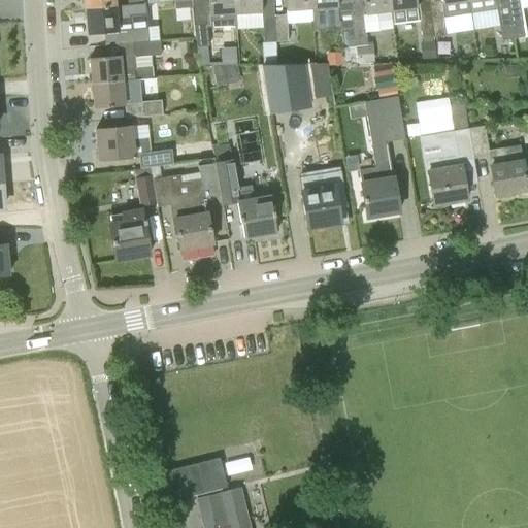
[(84,0),(85,9),(116,6),(114,0),(84,0)]
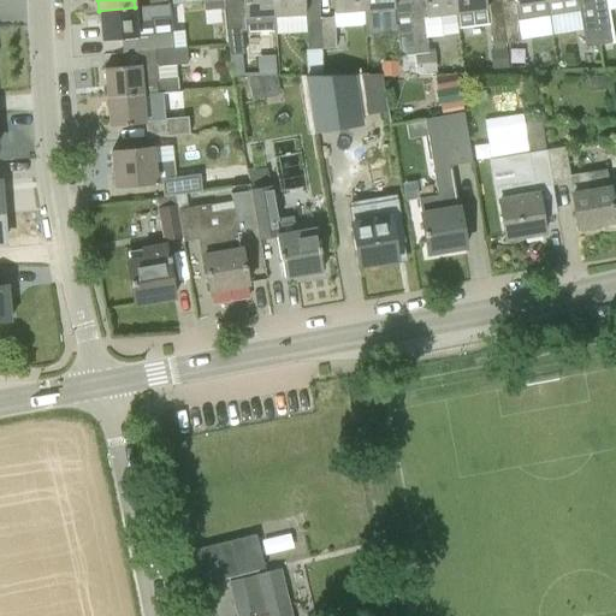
[(225,10),(224,4),(223,0),(219,0),(203,1),(203,11),(225,10)]
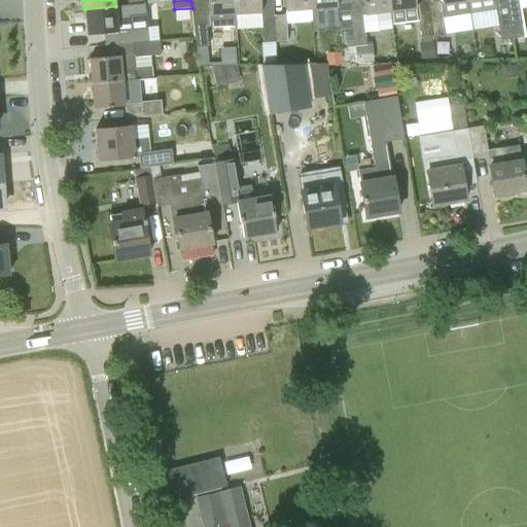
[(198,65),(208,65),(208,63),(206,47),(208,46),(206,28),(236,26),(234,0),(208,0),(209,2),(191,3),(192,8),(198,65)]
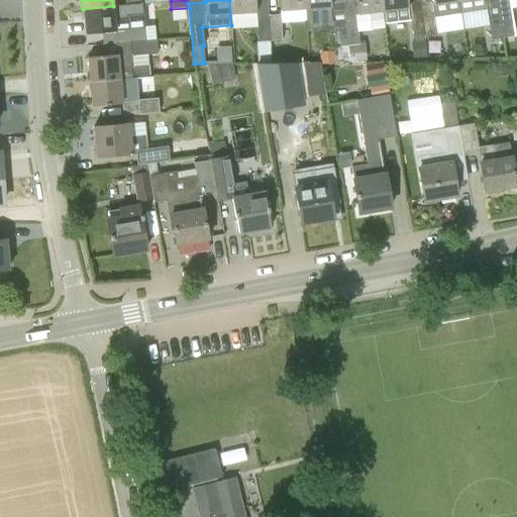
[(271,41),(269,16),(267,0),(229,0),(231,25),(232,28),(256,27),(259,41),(271,41)]
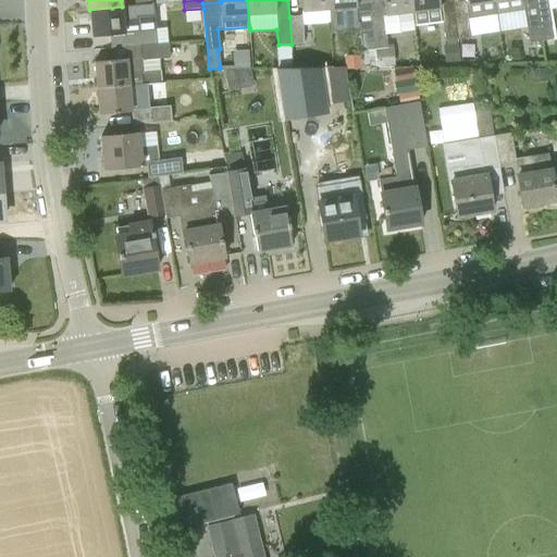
[(300,0),(301,10),(329,8),(327,0),(300,0)]
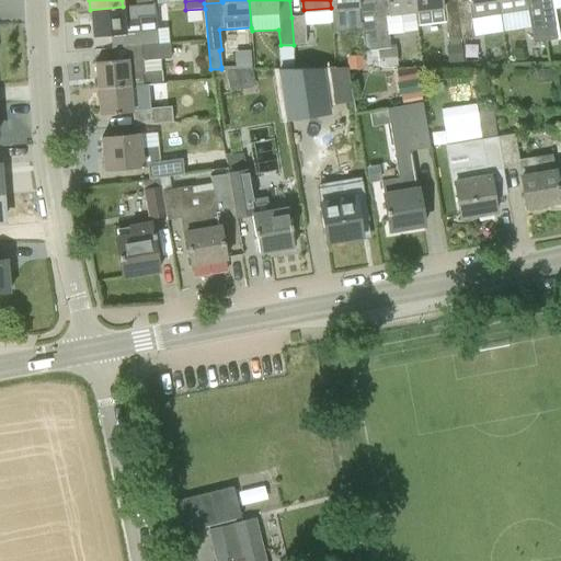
[(362,23),(364,52),(378,49),(373,0),(358,2),(357,0),(330,0),(331,8),(357,7),(358,23),(362,23)]
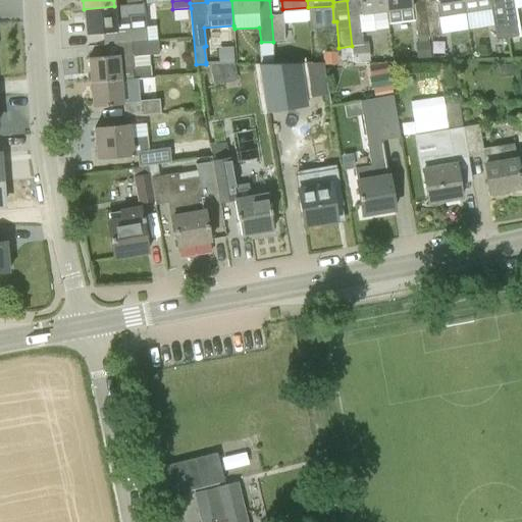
[(370,62),(368,46),(363,45),(360,19),(362,19),(362,15),(386,12),(384,0),(346,0),(347,0),(352,46),(354,62),(367,62),(370,62)]
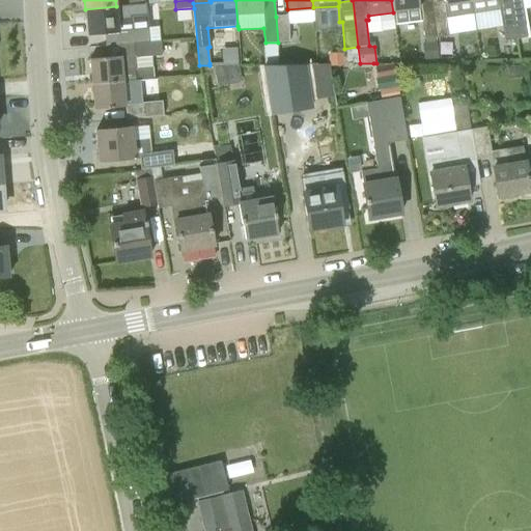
[(391,0),(393,12),(420,9),(424,38),(436,37),(430,0),(391,0)]
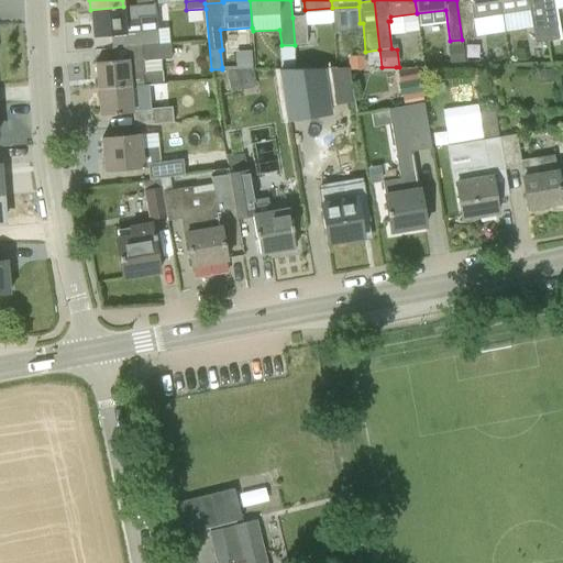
[(473,19),(501,14),(498,0),(456,0),(462,40),(475,39),(473,19)]
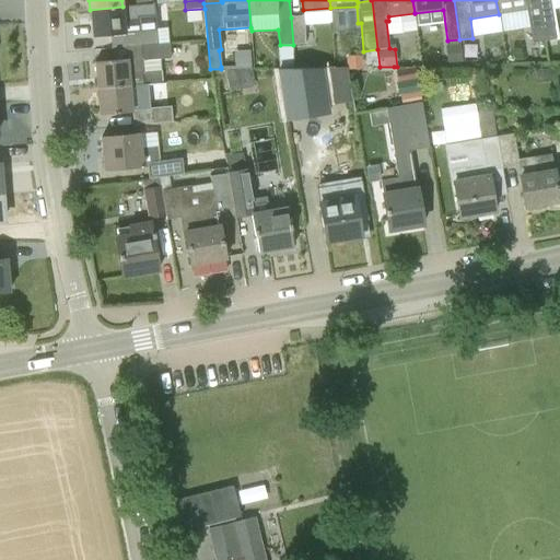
[(496,0),(499,14),(526,11),(531,31),(543,28),(537,0),(496,0)]
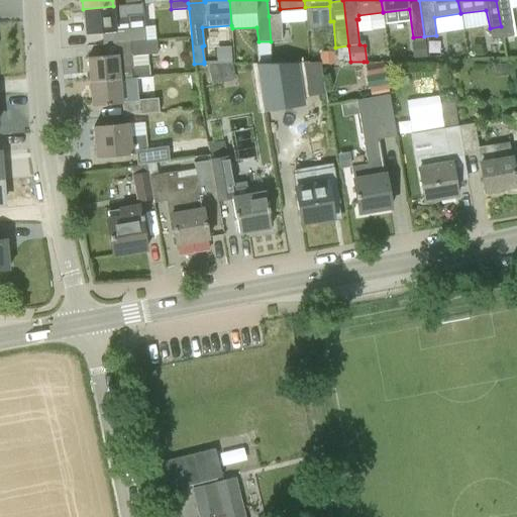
[(496,0),(501,26),(512,24),(509,0),(496,0)]
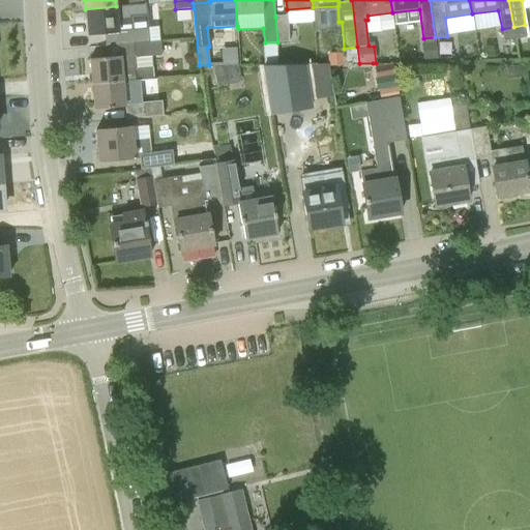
[(149,41),(145,4),(128,5),(116,6),(85,9),(88,34),(104,33),(106,47),(131,43),(131,42),(149,41)]
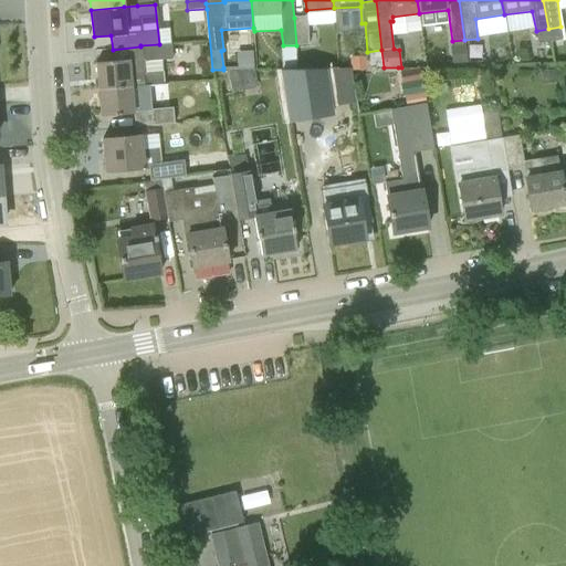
[(296,45),(308,44),(306,17),(294,18),(296,45)]
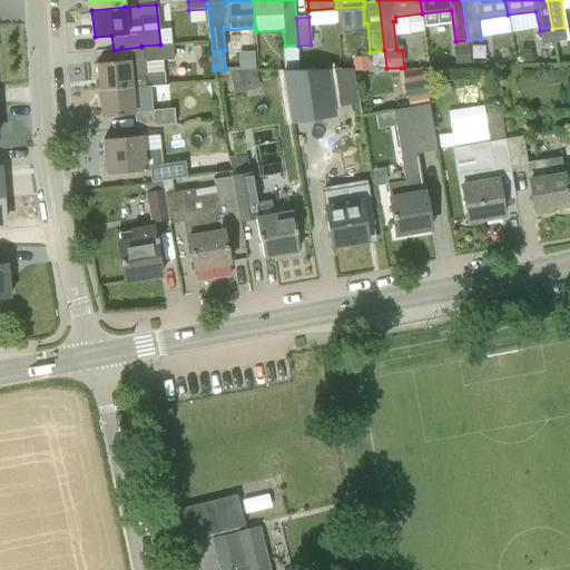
[(141,46),(141,47),(143,59),(97,62),(99,90),(166,85),(164,60),(174,59),(173,45),(160,45),(141,46)]
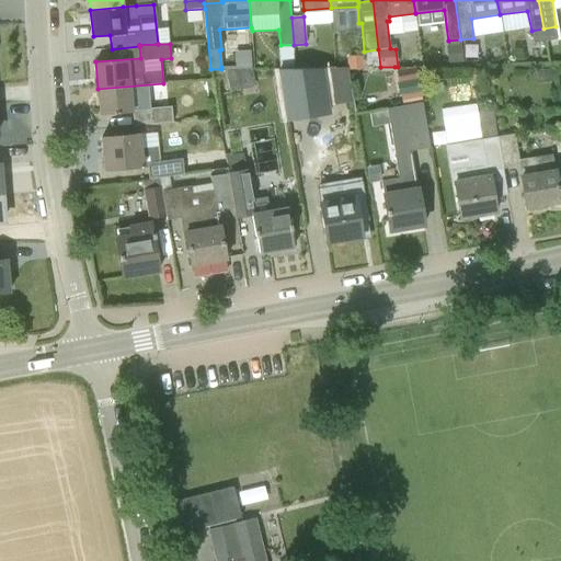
[(460,46),(448,47),(450,64),(462,63),(460,46)]
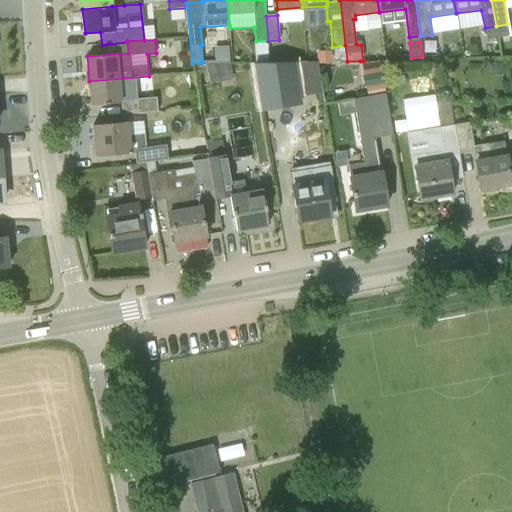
[(333,61),(333,49),(319,50),(320,62),(333,61)]
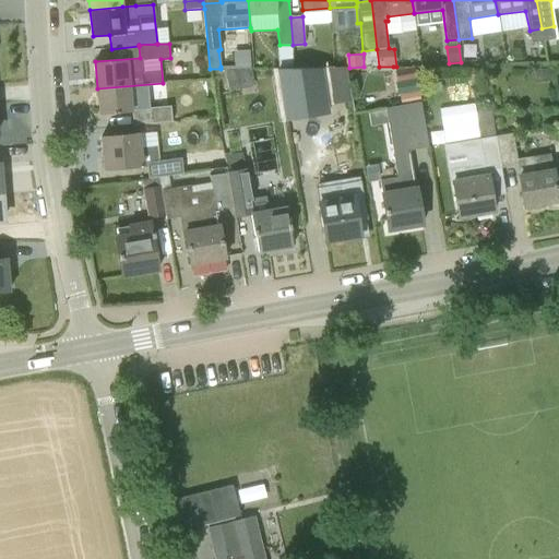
[(234,66),(234,69),(250,69),(250,58),(234,59),(234,66)]
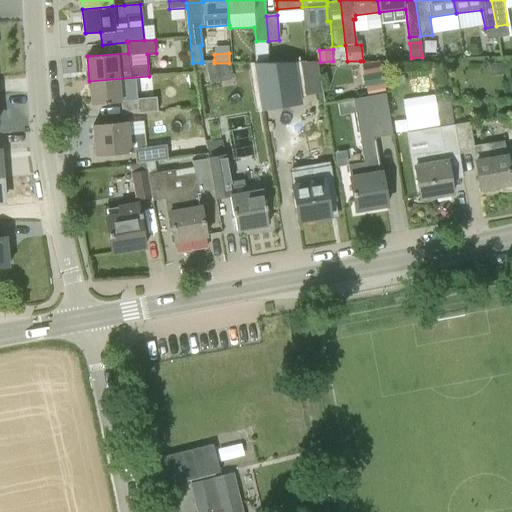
[(385,94),(379,61),(363,61),(360,61),(367,97),(385,94)]
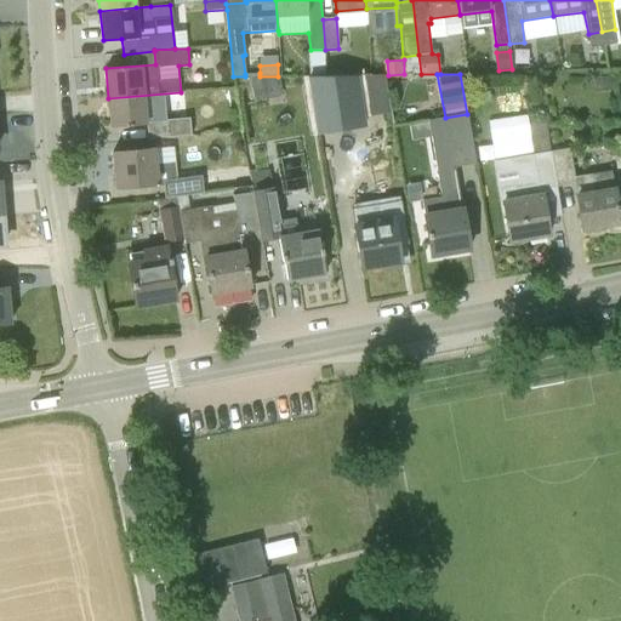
[(366,126),(358,77),(309,78),(319,135),(366,126)]
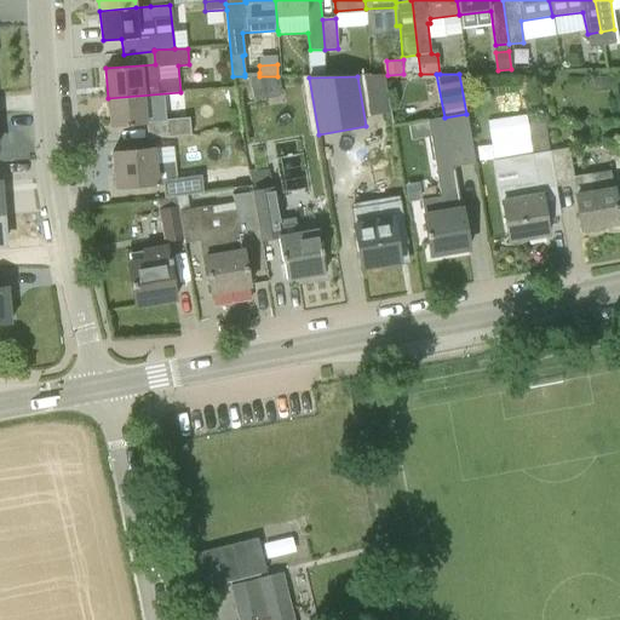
[(608,76),(595,78),(596,91),(609,90),(608,76)]
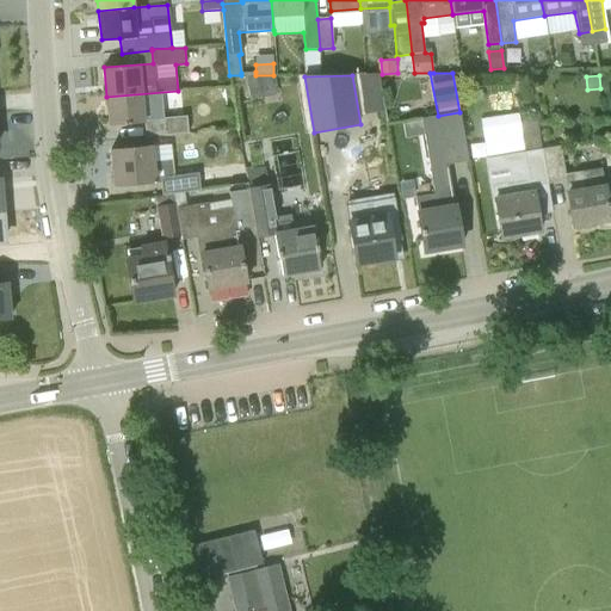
[(146,122),(144,109),(179,105),(178,91),(106,97),(109,125),(146,122)]
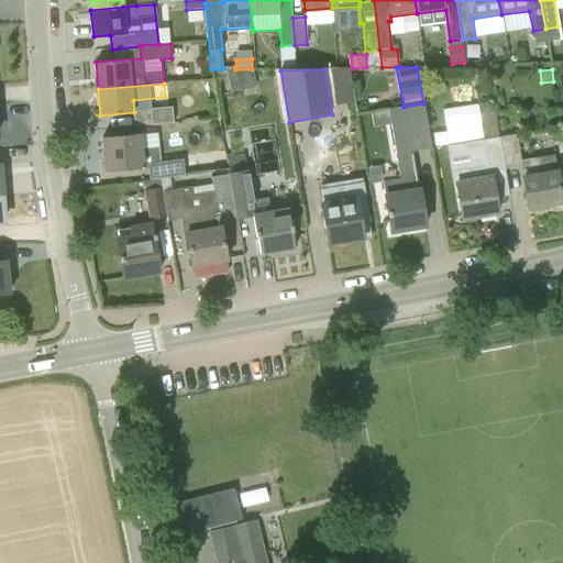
[(407,229),(424,225),(412,153),(431,148),(423,103),(404,107),(388,109),(399,178),(383,181),(390,232),(394,231),(393,230),(407,228),(407,229)]
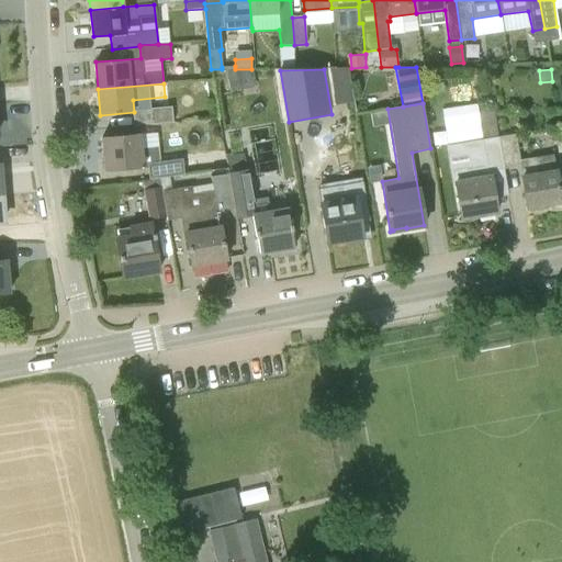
[(172,107),(136,110),(138,126),(173,123),(172,107)]
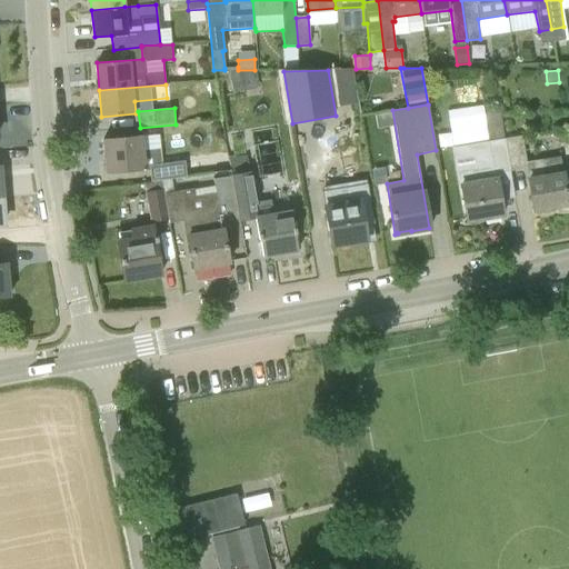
[(495,172),(510,169),(503,139),(505,139),(499,111),(485,113),(489,141),(451,148),(458,187),(460,186),(467,222),(502,216),(495,172)]
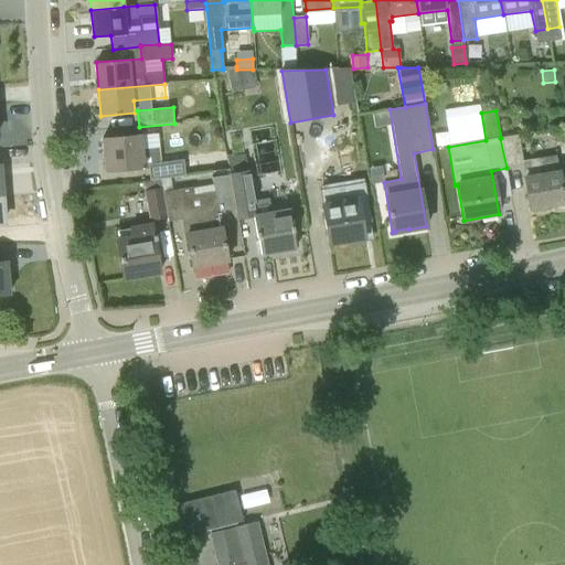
[(150,181),(161,179),(170,178),(170,179),(198,174),(195,160),(184,161),(183,160),(161,163),(159,149),(141,150),(139,135),(103,138),(105,172),(145,169),(148,169),(150,181)]
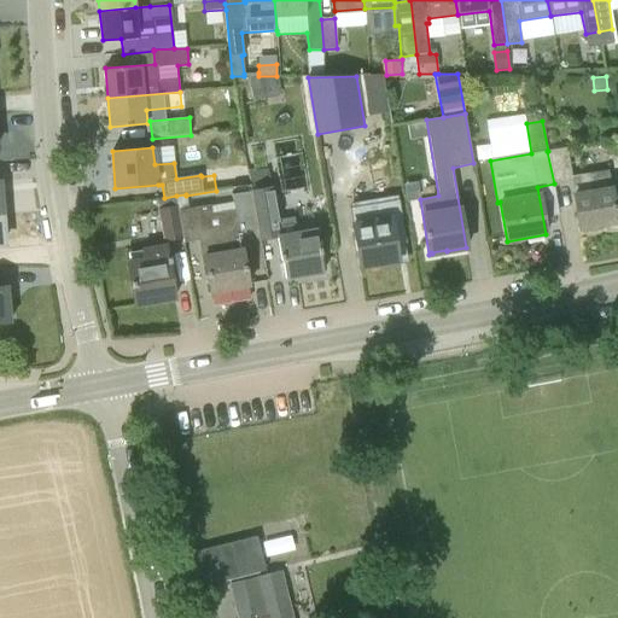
[(572,176),(567,147),(548,151),(547,151),(554,184),(570,181),(572,193),(571,194),(579,228),(617,222),(606,170),(572,176)]
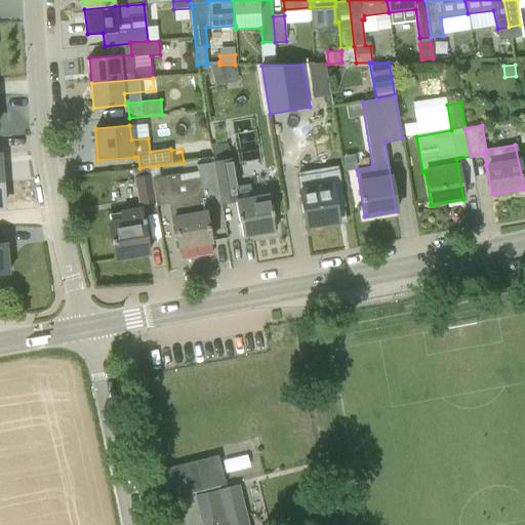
[(213,162),(227,160),(225,145),(211,147),(213,162)]
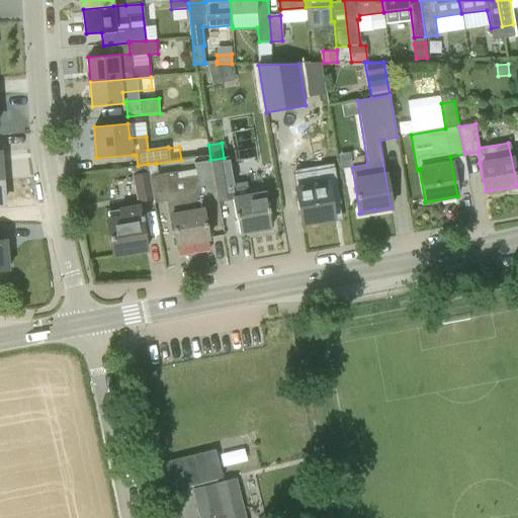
[(210,160),(217,190),(231,188),(226,158),(224,158),(210,160)]
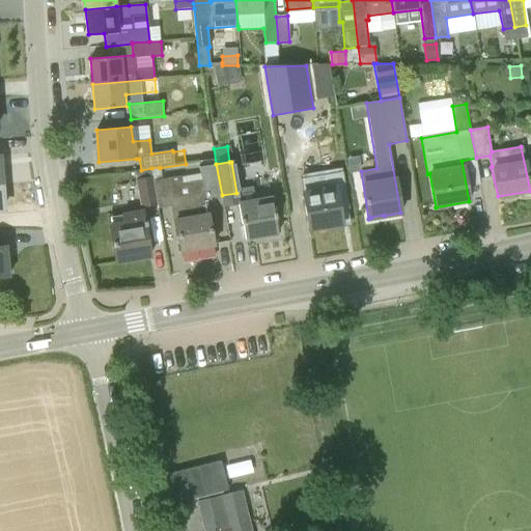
[(151,168),(152,176),(157,202),(169,200),(180,251),(214,245),(203,198),(222,195),(216,164),(199,167),(201,179),(182,183),(180,176),(163,179),(160,168),(160,167),(151,168)]
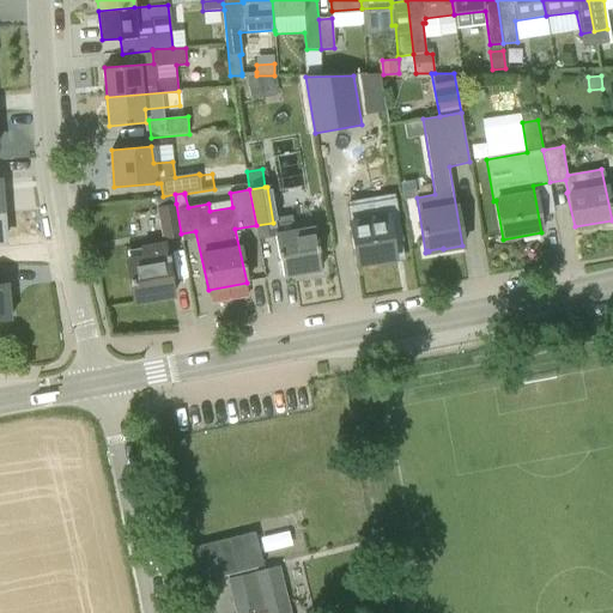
[(181,236),(181,234),(176,204),(157,207),(162,240),(181,236)]
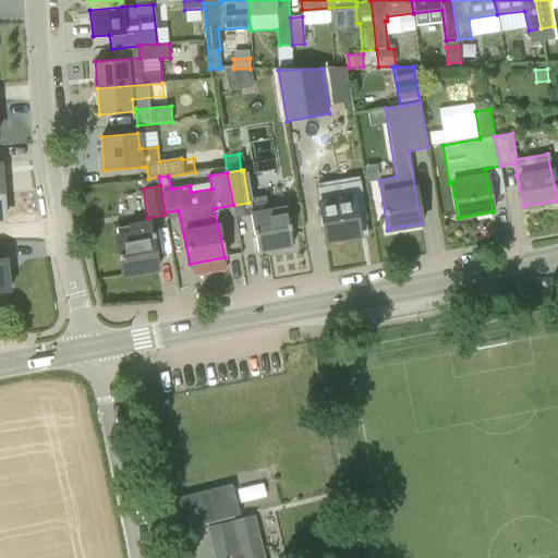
[(317,189),(325,240),(360,234),(352,196),(338,198),(336,185),(317,189)]
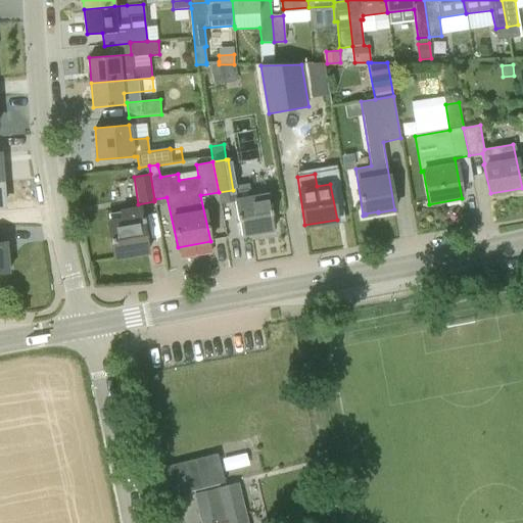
[(274,231),(267,193),(233,198),(241,236),(242,236),(242,235),(273,230),(273,231),(274,231)]
